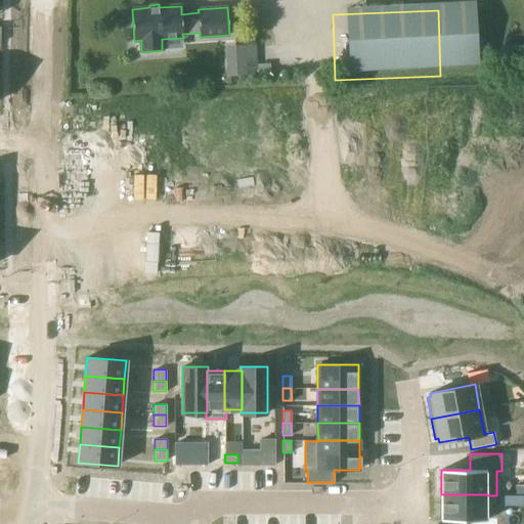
[(441,494),(441,520),(487,520),(487,495),(487,494),(441,494)]
